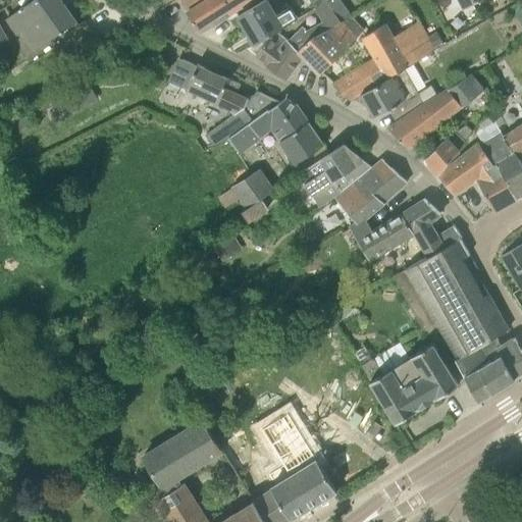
[(35,50),(61,33),(77,55),(99,40),(85,20),(79,24),(62,0),(33,0),(6,19),(17,35),(22,32),(35,50)]
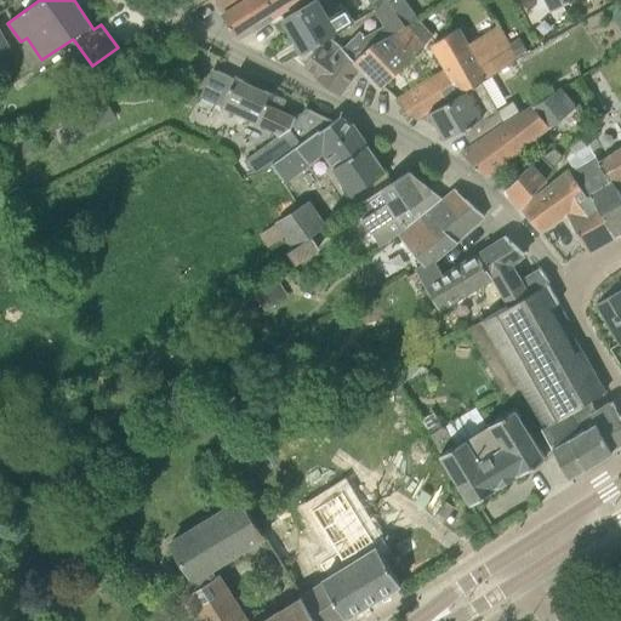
[(215,0),(223,13),(223,15),(235,34),(289,0),(215,0)]
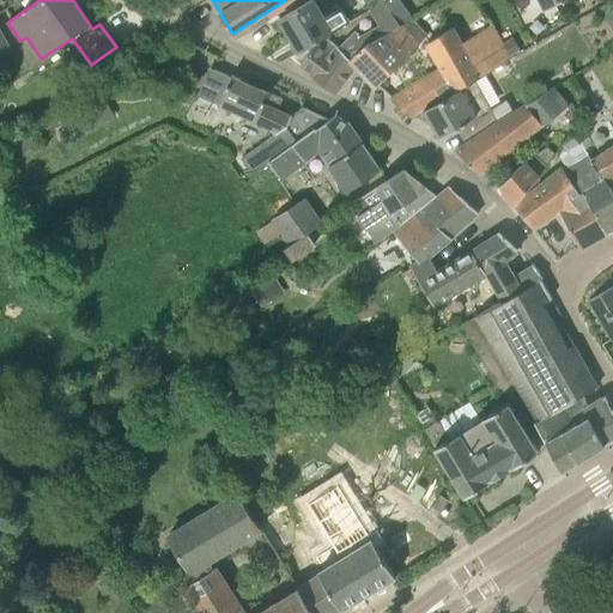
[(323,37),(326,36),(334,32),(351,22),(340,6),(325,16),(314,0),(310,0),(280,19),(299,52),(323,37)]
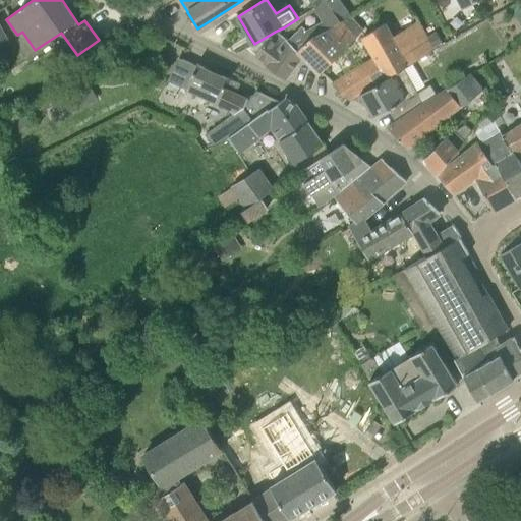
[(299,50),(302,55),(320,72),(364,29),(351,16),(340,22),(331,7),(319,14),(323,21),(307,31),(313,37),(299,50)]
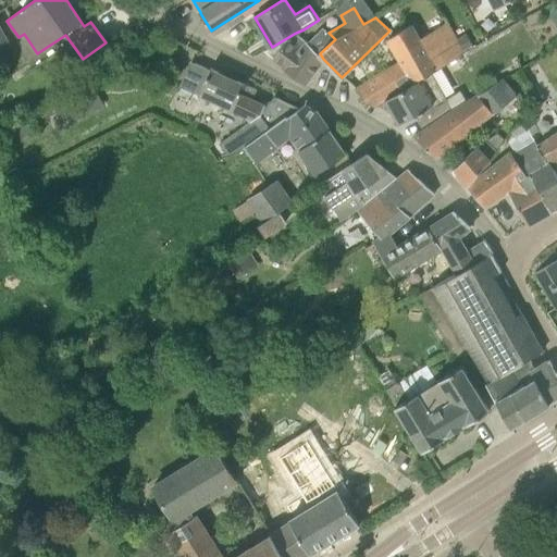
[(432,73),(466,53),(441,8),(408,27),(385,40),(400,64),(356,89),(373,107),(385,100),(432,73)]
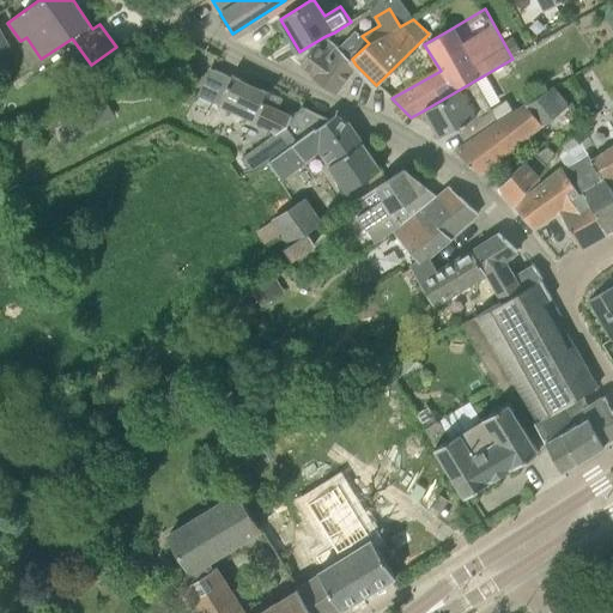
[(0,26),(0,52),(11,47),(0,26)]
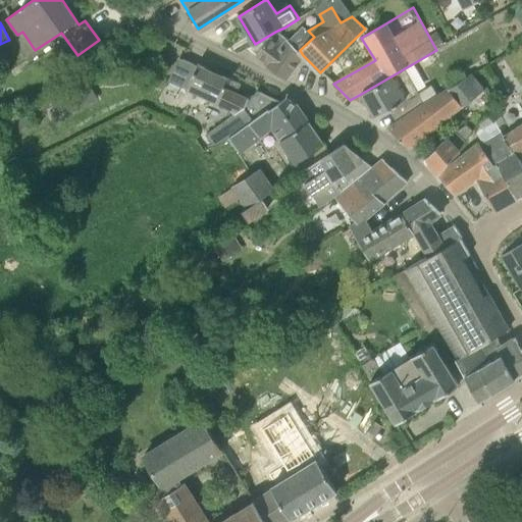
[(285,77),(303,55),(300,50),(314,37),(308,31),(304,25),(289,40),(277,31),(275,32),(255,44),(248,48),(269,63),(267,66),(285,77)]
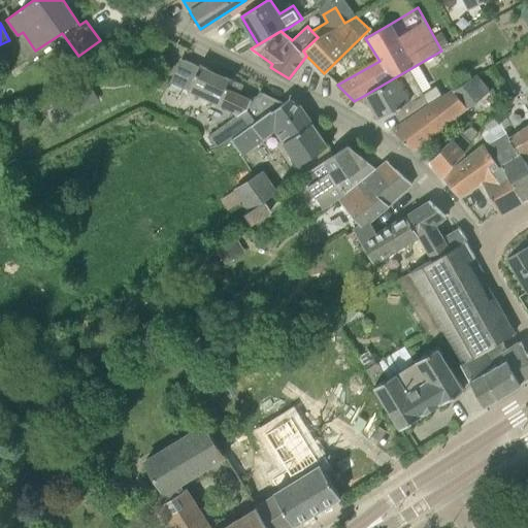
[(261,92),(251,100),(239,95),(243,85),(232,79),(233,78),(200,64),(199,66),(182,58),(171,81),(188,90),(188,91),(238,113),(206,136),(217,150),(227,143),(231,141),(285,103),(261,92)]
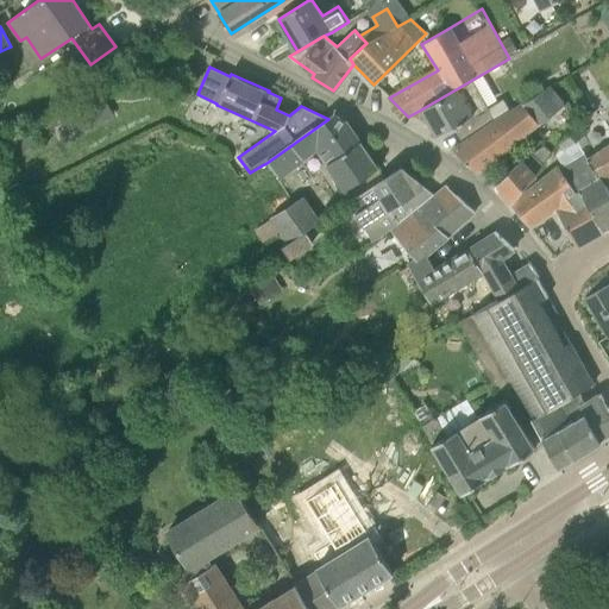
[(454,126),(464,142),(512,110),(504,99),(489,107),(472,80),(421,110),(437,136),(454,126)]
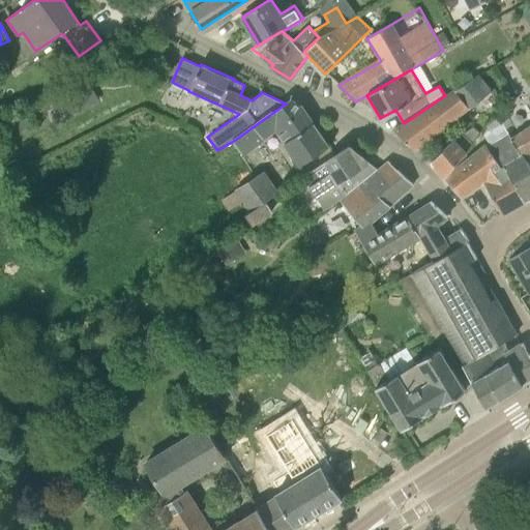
[(445,95),(404,123),(393,129),(415,150),(492,90),(479,74),(449,92),(445,95)]
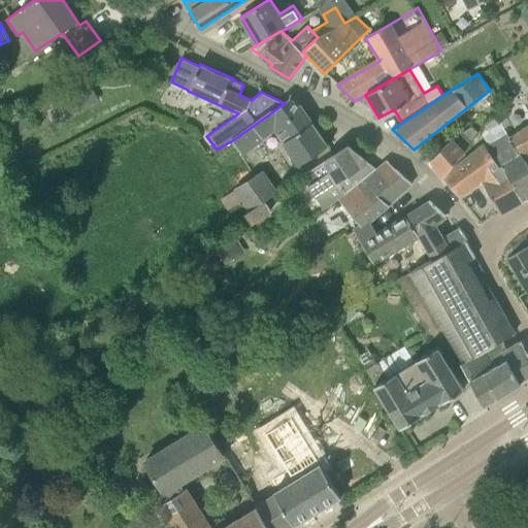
[(88,79),(57,95),(67,118),(99,101),(88,79)]
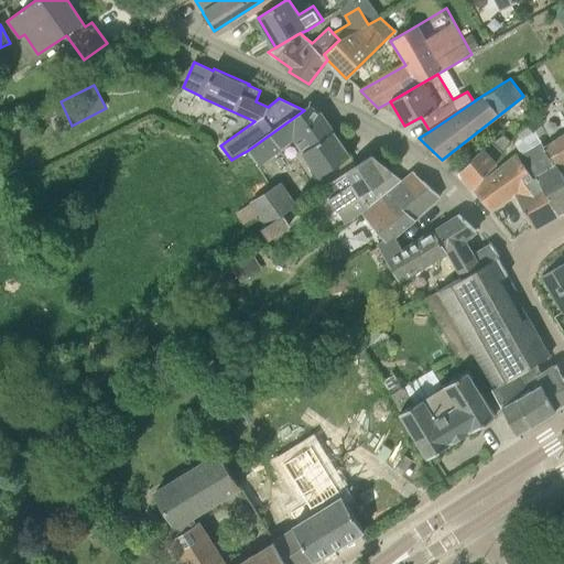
[(293,140),(318,177),(348,156),(322,112),(308,105),(304,110),(247,151),(259,166),(282,150),(282,149),(293,140)]
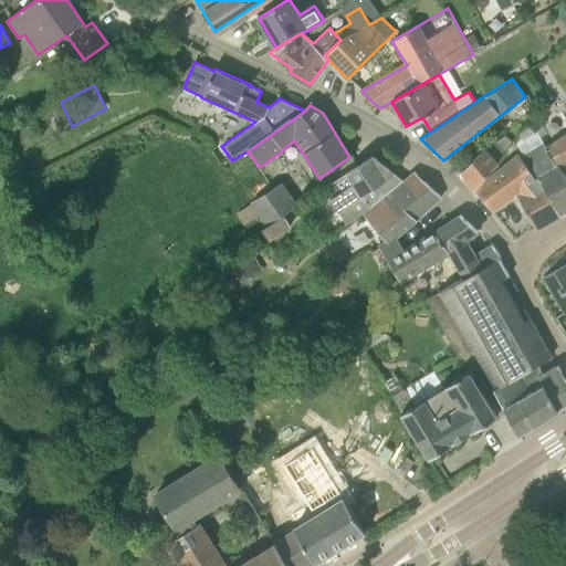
[(565,169),(565,133),(548,144),(559,164),(544,176),(564,212),(565,210),(565,177),(563,171),(565,169)]
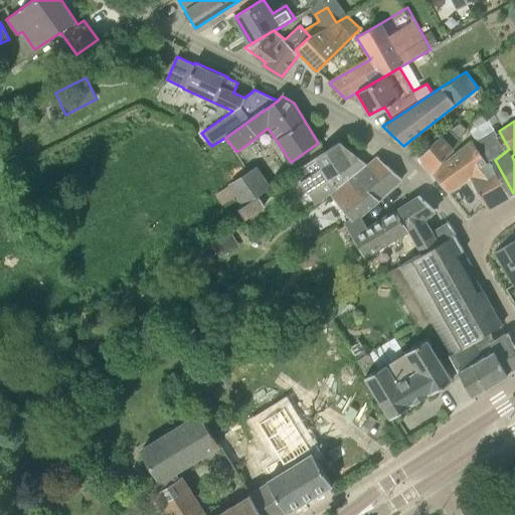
[(432,172),(453,148),(465,133),(456,124),(450,130),(442,135),(418,156),(432,172)]
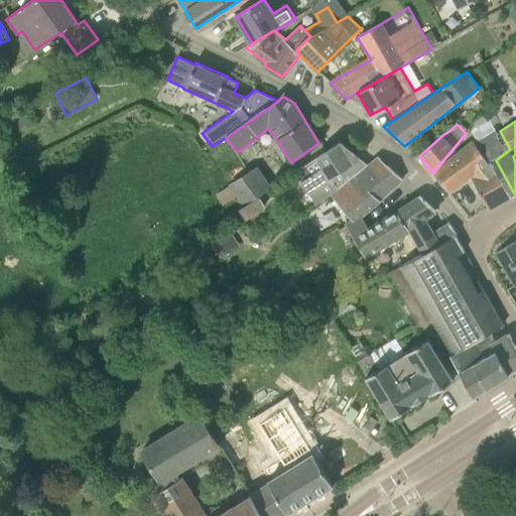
[(489,208),(514,194),(496,160),(510,149),(500,131),(498,133),(496,129),(475,143),(473,140),(458,153),(454,148),(432,172),(449,192),(472,176),(489,208)]
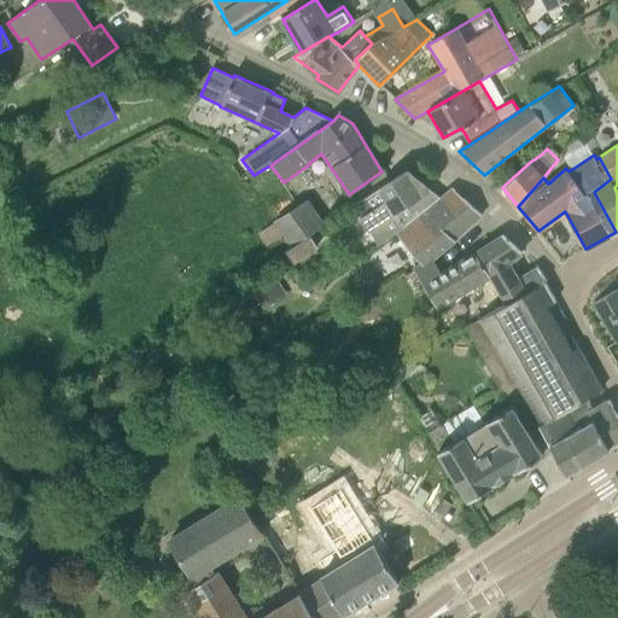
[(379,245),(396,233),(439,198),(408,170),(354,207),(379,245)]
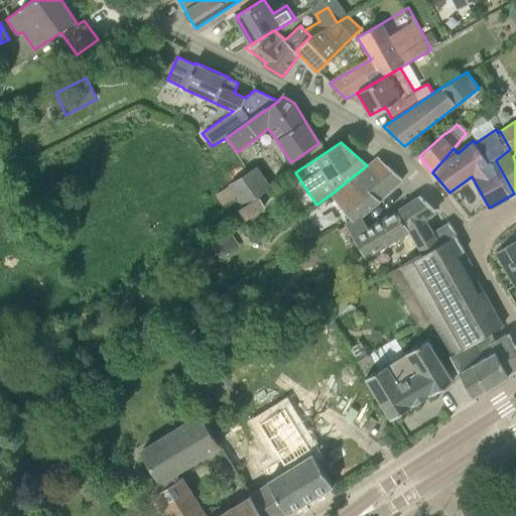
[(409,232),(396,211),(395,209),(368,227),(363,217),(381,202),(380,199),(402,179),(377,156),(367,165),(331,195),(352,219),(345,223),(366,258),(409,232)]
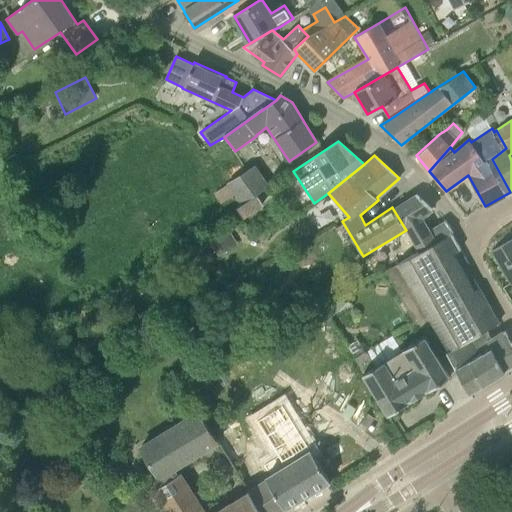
[(265,205),(257,194),(270,186),(256,165),(225,183),(226,185),(215,192),(228,213),(236,208),(244,218),(265,205)]
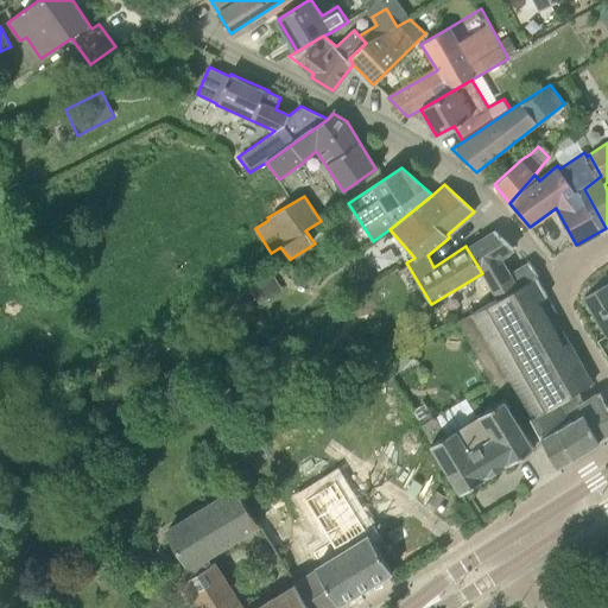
[(538,274),(530,263),(510,274),(500,258),(514,247),(495,229),(467,248),(482,273),(498,298),(536,276),(538,274)]
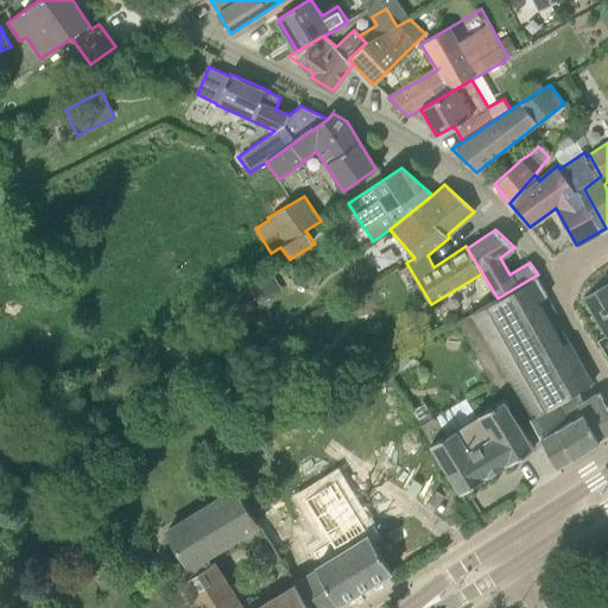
[(261,304),(284,290),(272,271),(251,285),(251,286),(245,290),(252,302),(258,297),(261,304)]
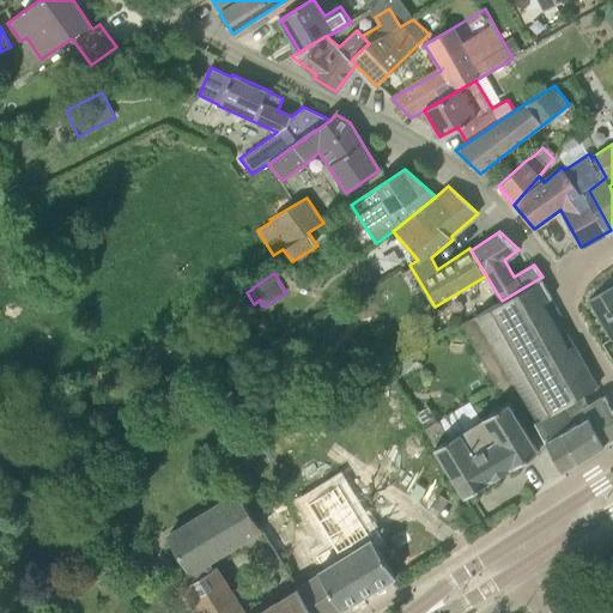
[(583,395),(596,386),(574,344),(568,347),(542,302),(551,297),(540,278),(502,301),(485,309),(477,314),(462,322),(501,393),(516,384),(533,419),(562,472),(612,438),(612,412),(604,398),(588,407),(588,406),(588,402),(587,400),(587,399),(587,398),(584,396),(583,395)]
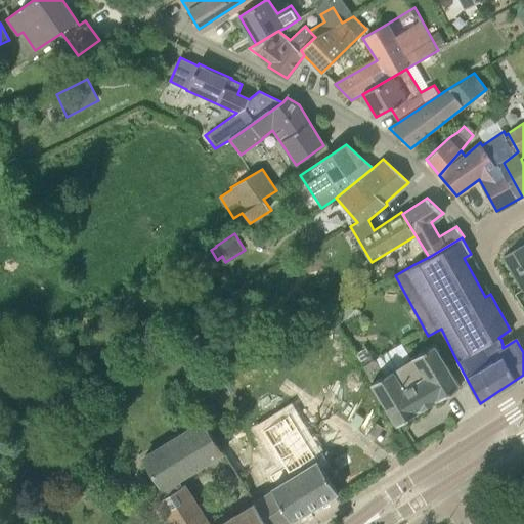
[(523,245),(507,255),(523,285),(523,245)]
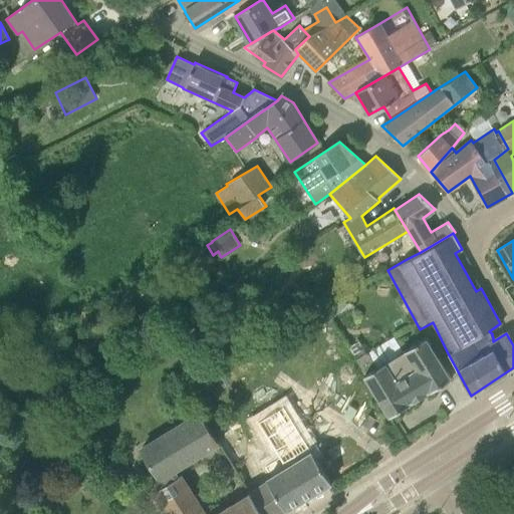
[(365,374),(364,375),(391,416),(411,404),(411,403),(431,390),(432,391),(451,377),(439,356),(447,351),(433,322),(420,329),(425,338),(377,366),(367,351),(361,355),(349,335),(344,339),(365,374)]
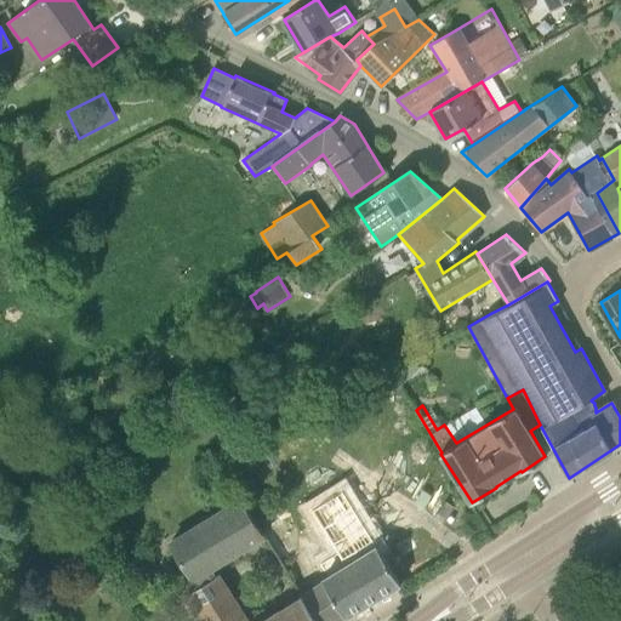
[(266,537),(265,535),(240,497),(215,514),(169,542),(194,582),(266,537)]
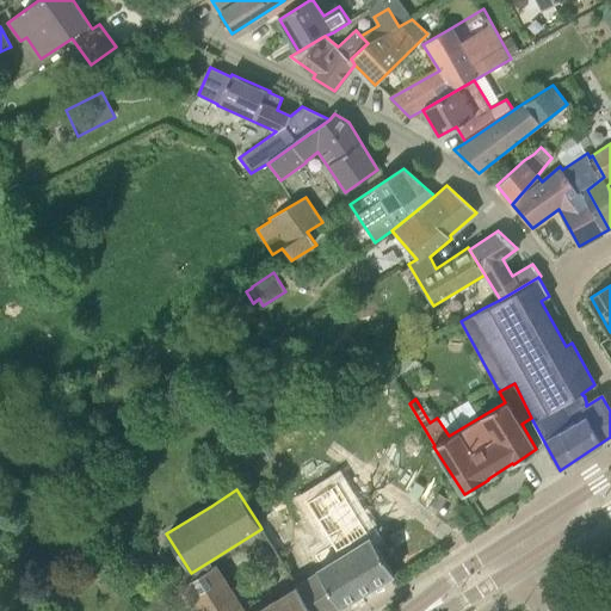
[(333,610),(340,608),(394,574),(356,512),(332,528),(346,550),(316,569),(318,571),(296,585),(312,610),(333,610)]
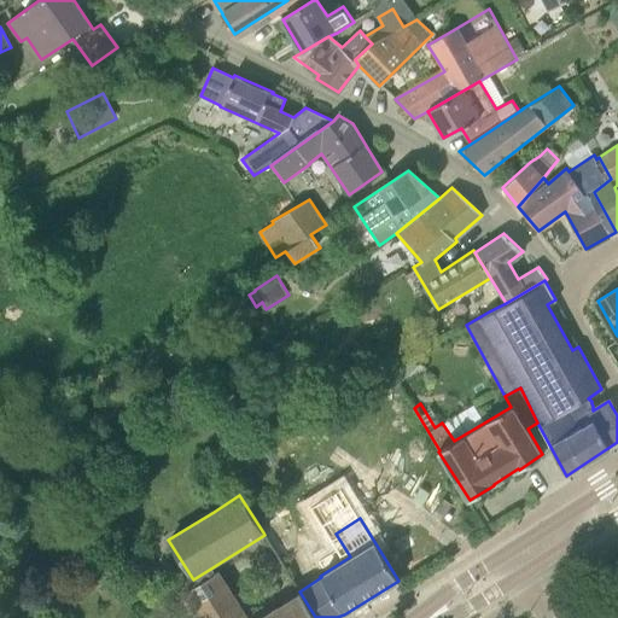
[(278,555),(286,551),(272,526),(263,532),(264,535),(278,555)]
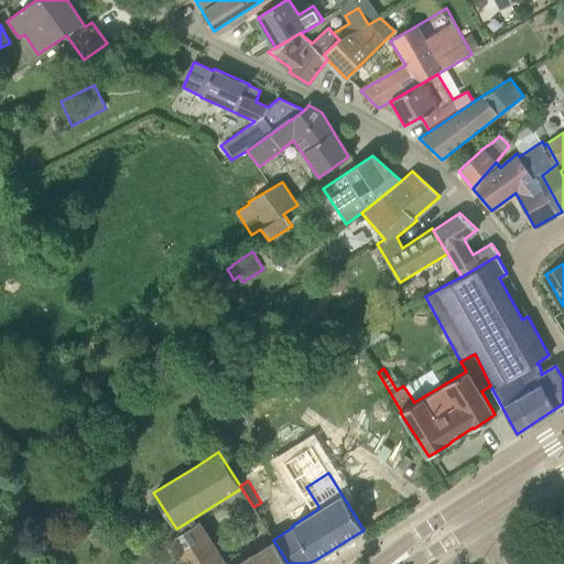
[(288,563),(273,540),(235,563),(227,563),(199,521),(170,540),(184,563),(288,563)]
